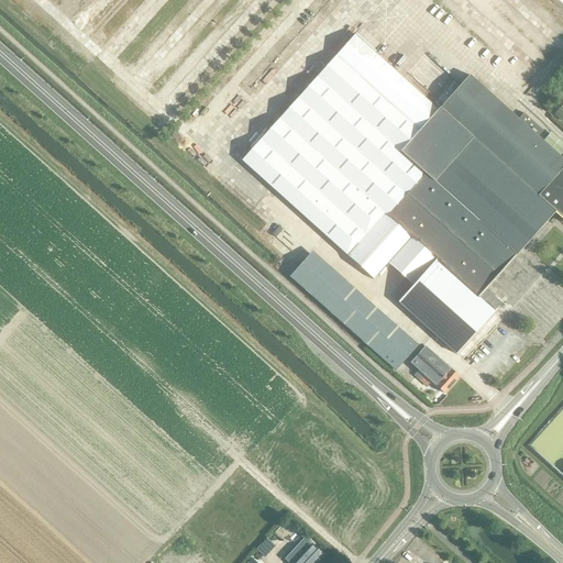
[(439,110),(438,109),(354,34),(241,161),(373,279),(411,238),(363,194),(439,110)]
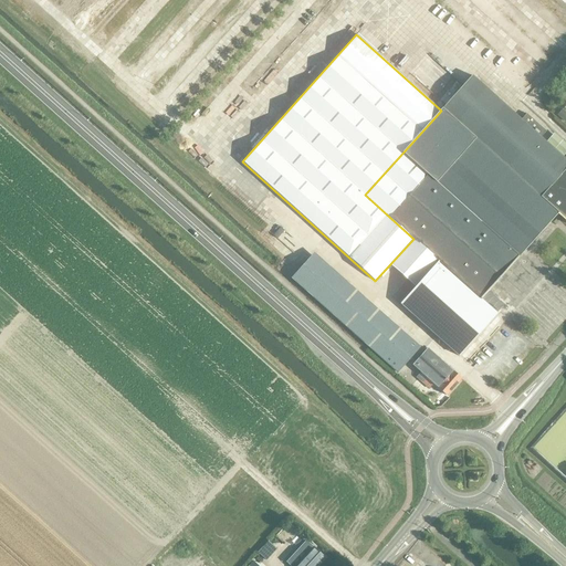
[(483,294),(556,213),(554,211),(555,210),(541,197),(565,168),(565,159),(472,75),(440,109),(441,111),(365,195),(480,299),(483,294)]
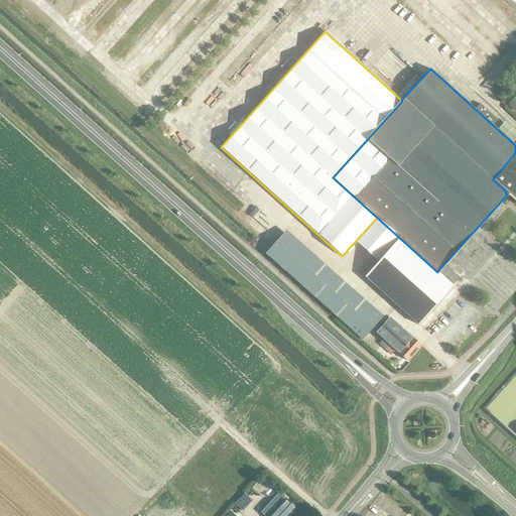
[(515,153),(493,179),(506,191),(515,200),(515,153)]
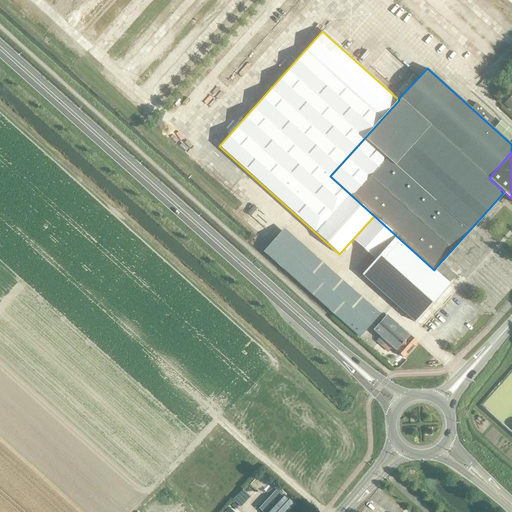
[(263,251),(331,311),(360,337),(378,317),(377,311),(352,288),(347,293),(280,233),(263,251)]
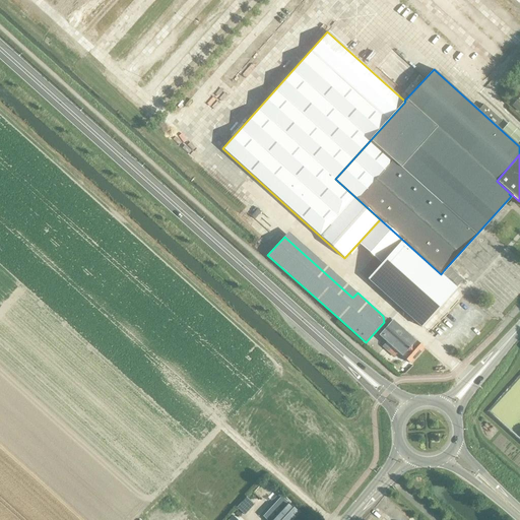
[(456,287),(441,273),(441,274),(410,247),(403,240),(368,279),(421,327),(456,287)]
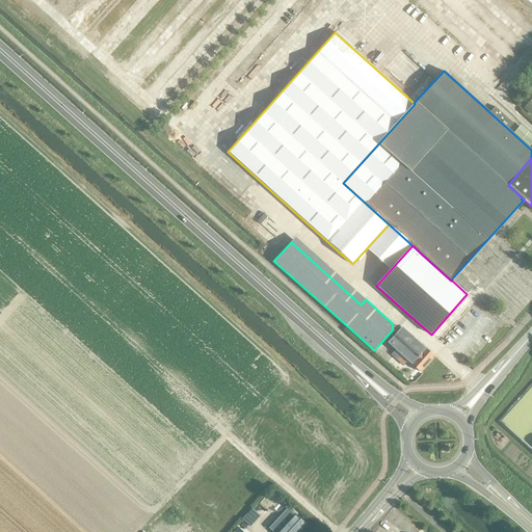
[(401,327),(388,343),(395,349),(391,354),(392,355),(403,365),(407,361),(420,371),(433,355),(401,327)]
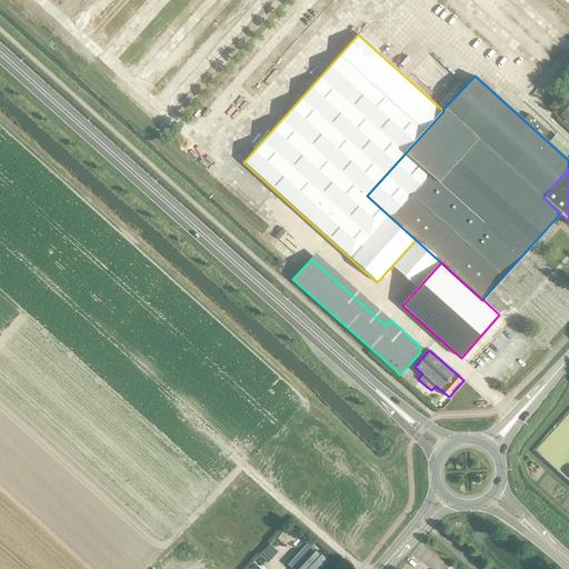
[(278,551),(271,546),(269,543),(258,555),(268,563),(278,551)]
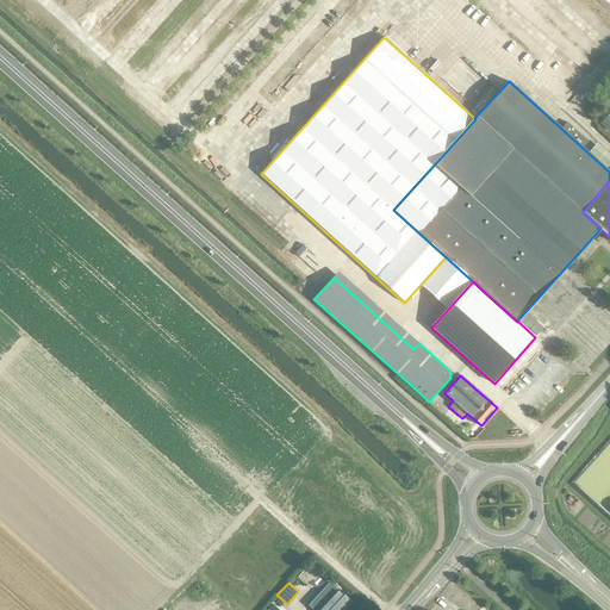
[(330,583),(310,605),(313,609),(342,609),(350,602),(330,583)]
